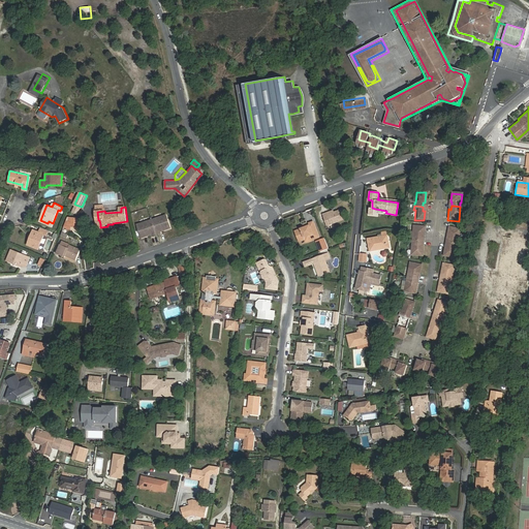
[(339,208),(333,211),(325,213),(325,211),(321,212),(325,224),(342,218),(339,208)]
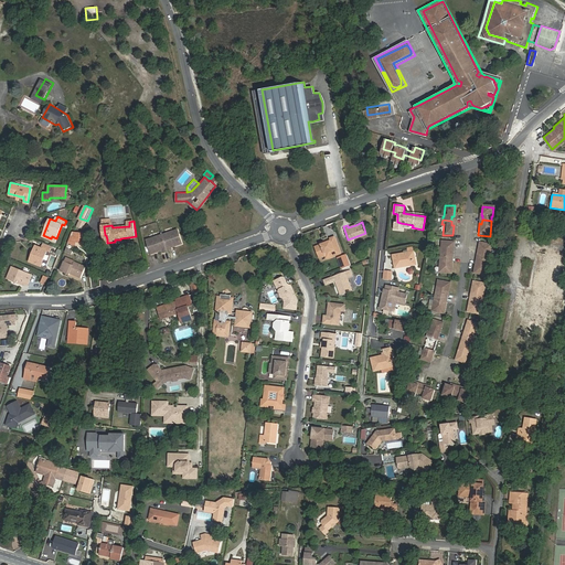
[(144,235),(160,233),(158,224),(142,225),(144,235)]
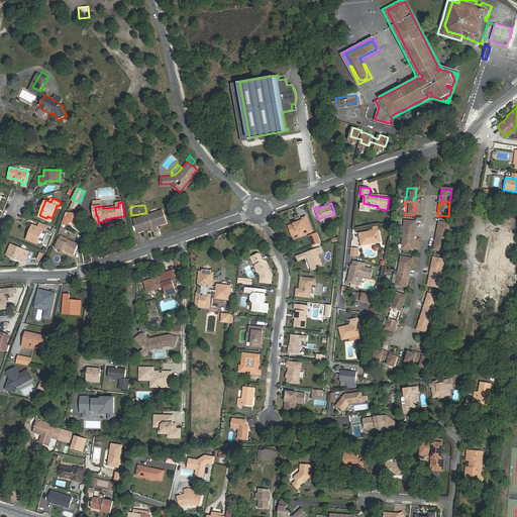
[(168,223),(164,210),(149,215),(154,229),(158,228),(158,226),(158,225),(160,225),(168,223)]
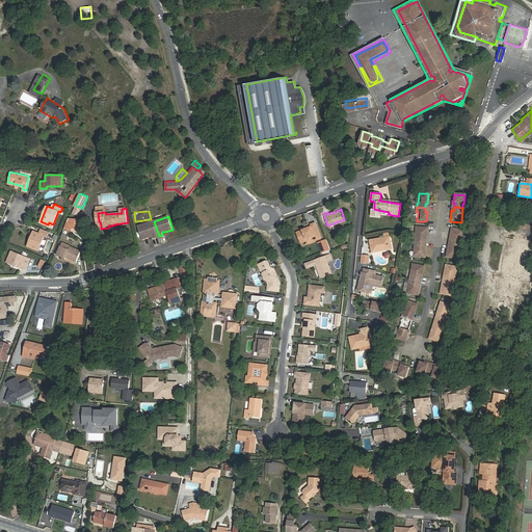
[(72,218),(69,227),(76,228),(82,228),(80,219),(72,218)]
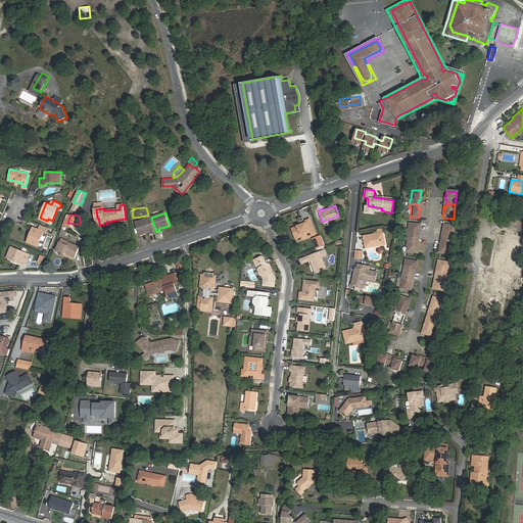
[(304,222),(296,225),(291,227),(294,237),(300,235),(301,238),(315,232),(308,217),(303,219),(304,222)]
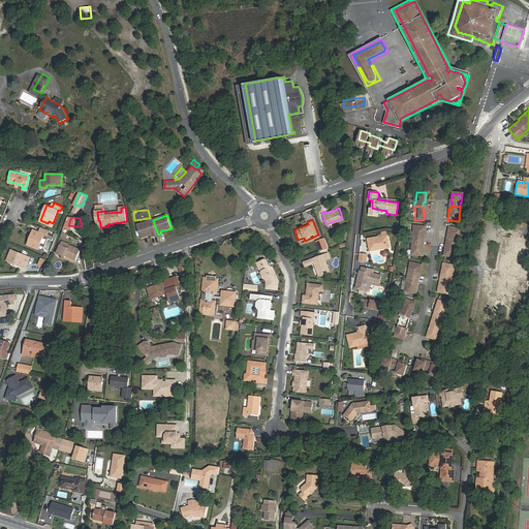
[(158,235),(153,220),(138,224),(143,238),(151,235),(151,234),(153,234),(153,235),(154,236),(158,235)]
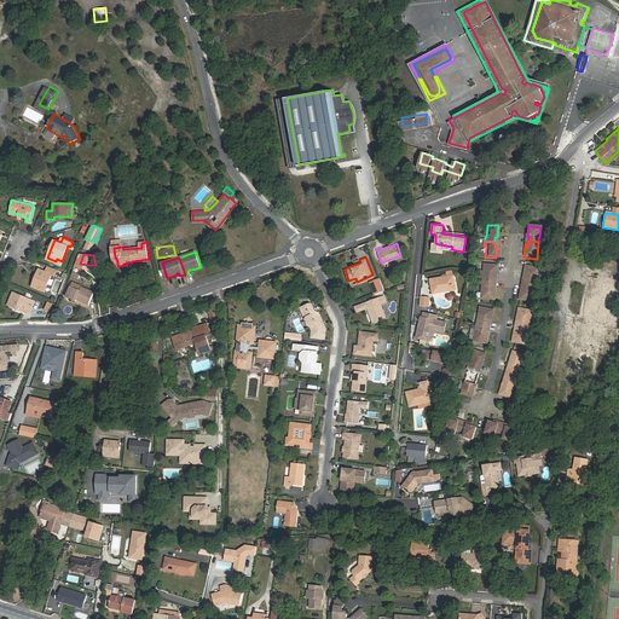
[(39,268),(36,277),(38,277),(34,287),(44,291),(52,275),(53,276),(57,268),(50,265),(47,272),(39,268)]
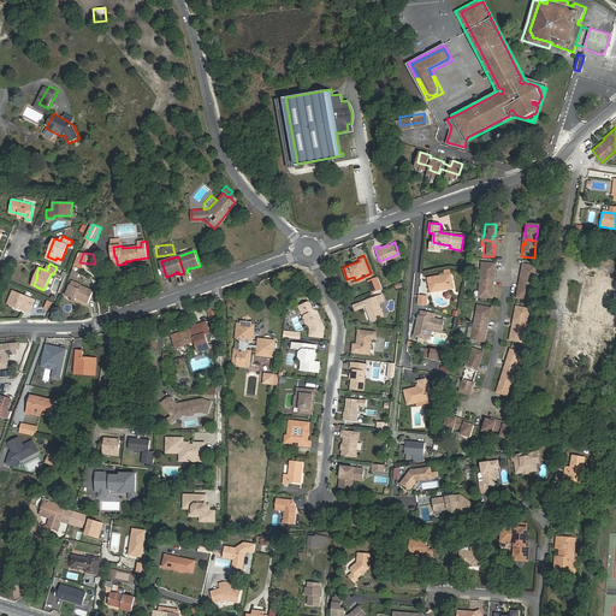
[(491,265),(478,265),(477,282),(487,283),(487,278),(491,278),(491,265)]
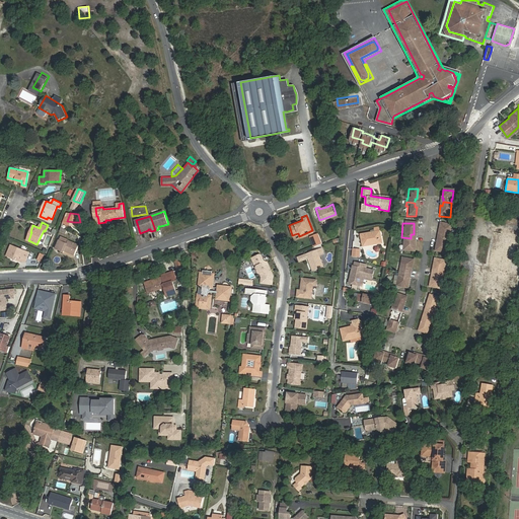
[(363,245),(370,243),(370,241),(379,239),(378,235),(380,234),(378,224),(372,226),(373,230),(360,233),(363,245)]
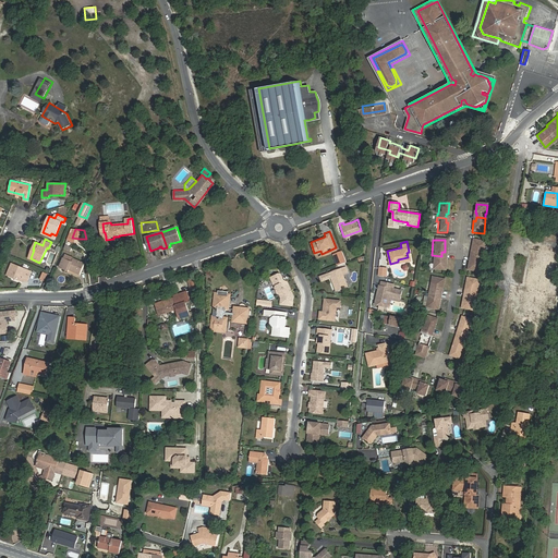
[(482,258),(484,243),(472,241),(470,252),(473,253),(472,256),(482,258)]
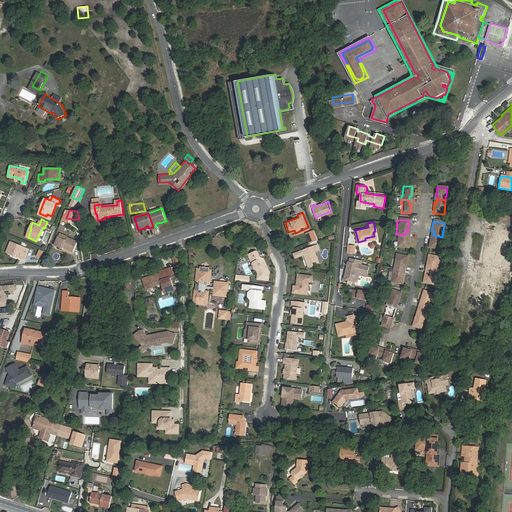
[(491,226),(489,226),(481,266),(482,267),(491,226)]
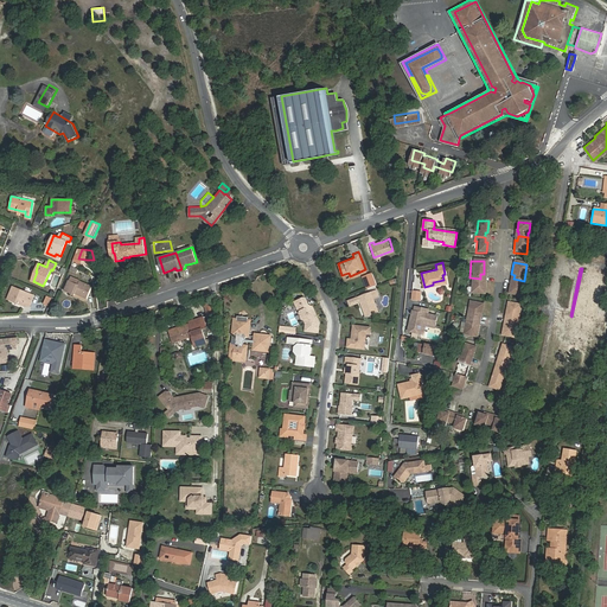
[(606,274),(605,273),(594,323),(596,323),(596,321),(606,274)]
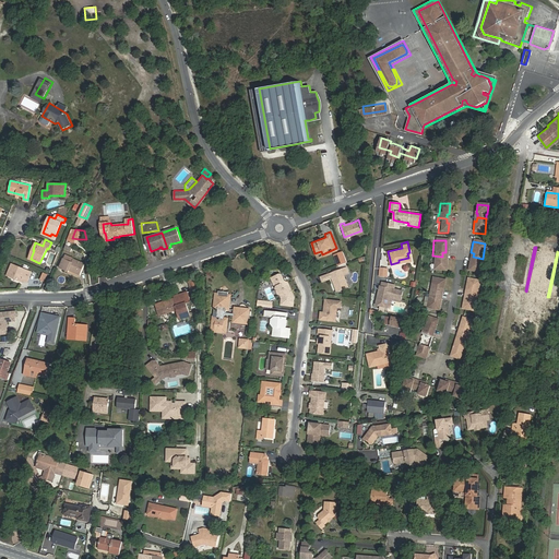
[(343,252),(334,254),(337,266),(347,263),(343,252)]
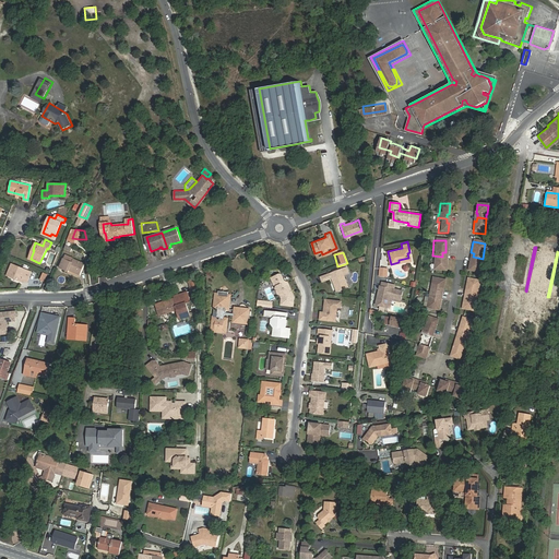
[(432,256),(431,271),(444,272),(444,261),(441,260),(442,257),(432,256)]
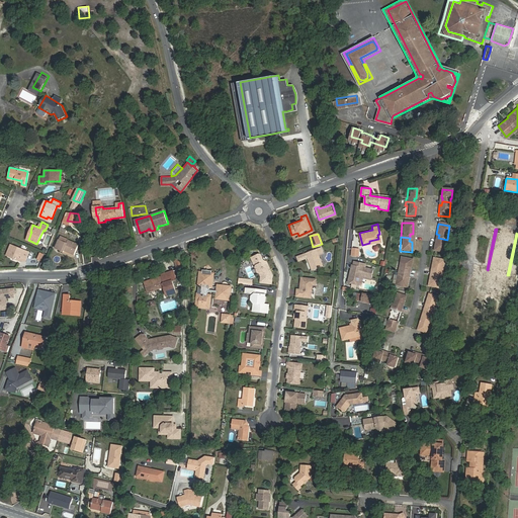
[(444,254),(447,240),(438,238),(438,242),(435,241),(433,252),(444,254)]
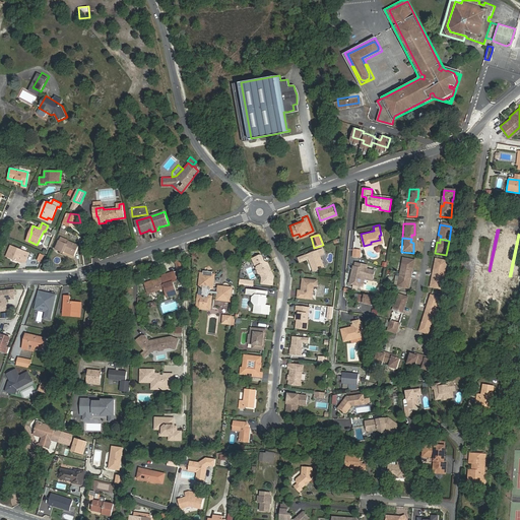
[(75,255),(78,245),(69,241),(68,243),(60,240),(56,250),(65,253),(65,252),(75,255)]
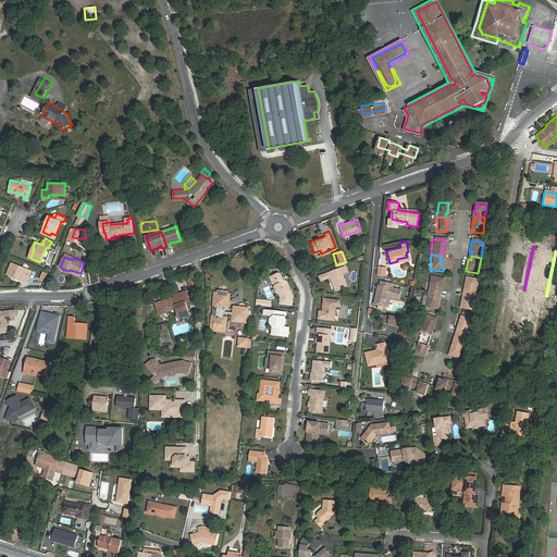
[(17,276),(16,279),(22,281),(23,279),(27,281),(31,271),(12,262),(7,274),(11,276),(11,274),(17,276)]
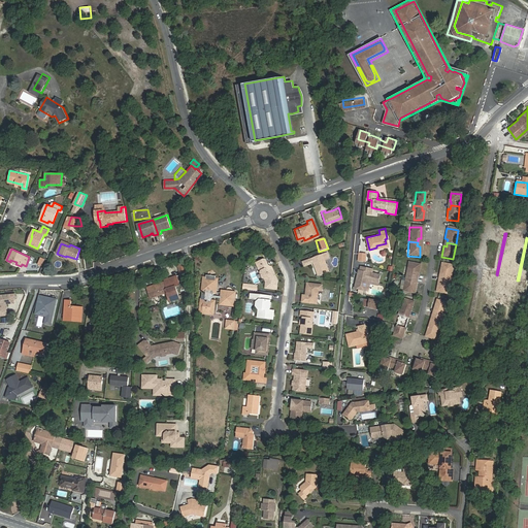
[(328,251),(303,260),(305,265),(315,262),(316,265),(318,265),(319,268),(317,268),(319,273),(330,269),(325,258),(330,256),(328,251)]
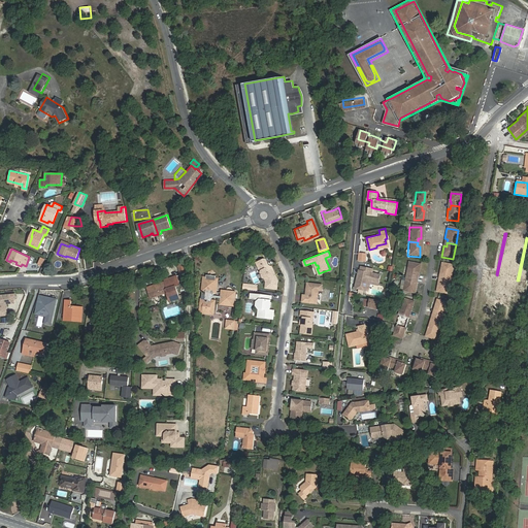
[(263,259),(256,263),(258,266),(259,266),(259,269),(261,270),(261,272),(263,277),(265,278),(266,282),(266,286),(267,288),(276,289),(276,285),(276,283),(277,281),(275,277),(274,276),(273,275),(274,273),(270,267),(267,265),(264,260),(263,259)]
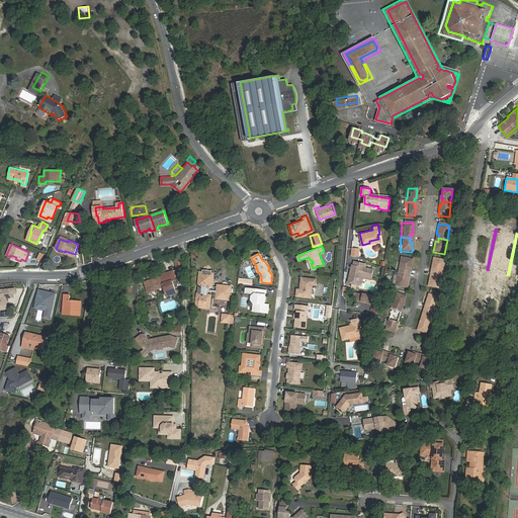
[(410,260),(399,258),(397,272),(405,274),(406,270),(408,271),(410,260)]
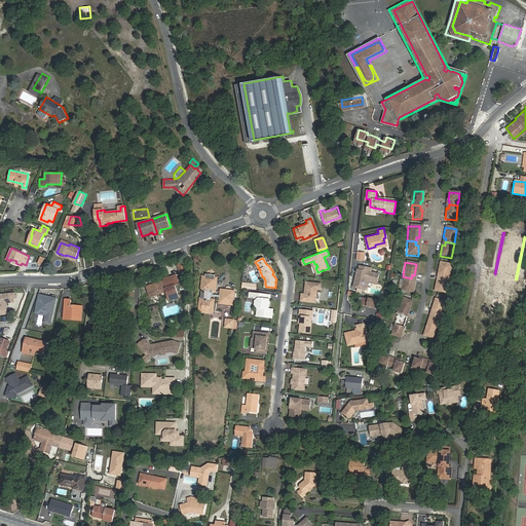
[(448,279),(451,265),(440,263),(438,273),(440,274),(440,277),(448,279)]
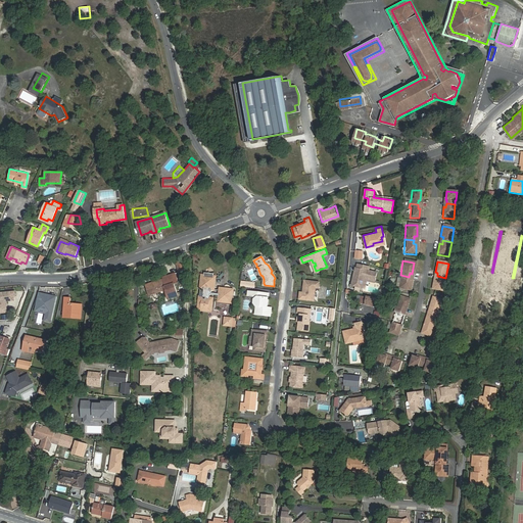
[(375,279),(377,272),(369,270),(369,266),(358,264),(357,268),(355,268),(354,271),(355,272),(355,274),(354,275),(352,285),(364,287),(365,277),(375,279)]
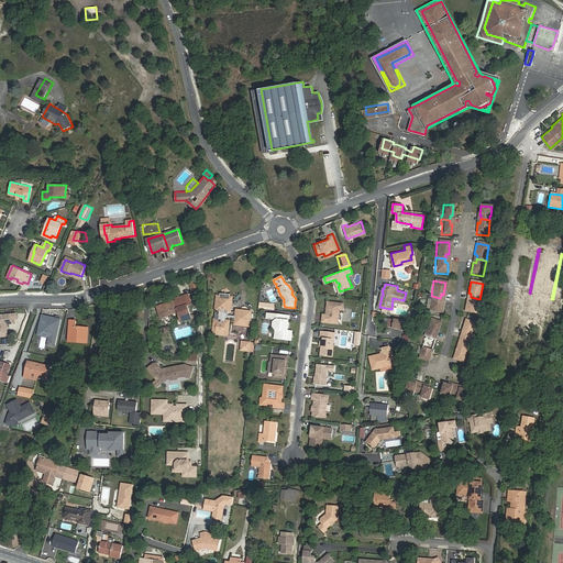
[(227,324),(227,320),(227,317),(236,318),(236,324),(251,326),(251,323),(253,323),(253,319),(251,319),(252,317),(254,317),(254,312),(252,312),(252,310),(238,309),(236,316),(229,315),(229,310),(229,308),(228,308),(229,298),(231,298),(231,296),(231,294),(221,293),(220,294),(220,298),(218,298),(217,308),(219,308),(219,311),(219,313),(220,315),(219,320),(219,323),(214,323),(214,331),(218,331),(218,334),(225,335),(225,331),(229,332),(230,324),(227,324)]
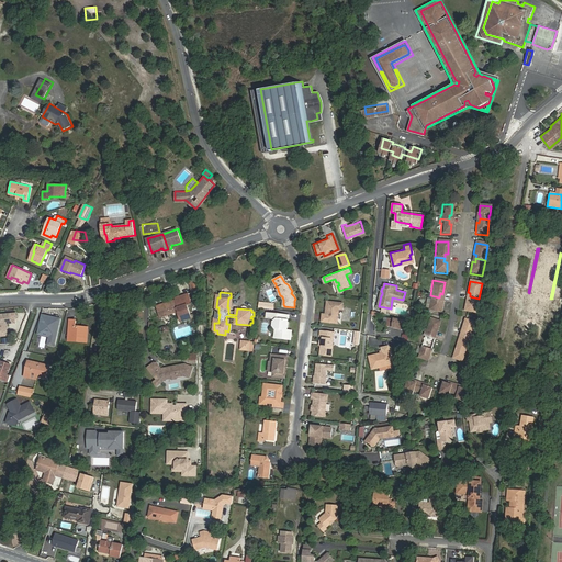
[(182,318),(191,316),(188,305),(192,304),(189,293),(179,296),(181,303),(177,304),(176,300),(157,305),(160,316),(177,312),(179,311),(182,318)]
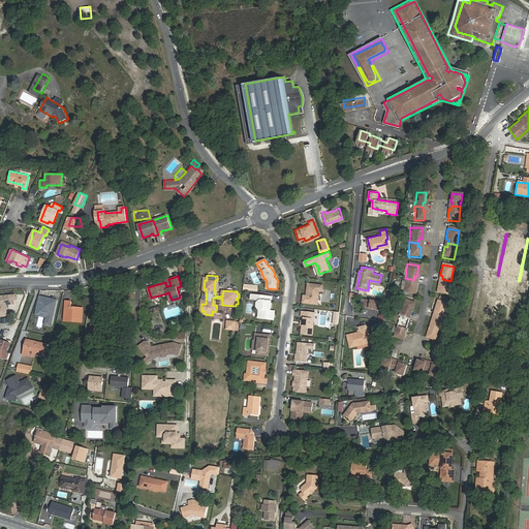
[(413,280),(405,278),(402,292),(413,294),(415,284),(413,283),(413,280)]
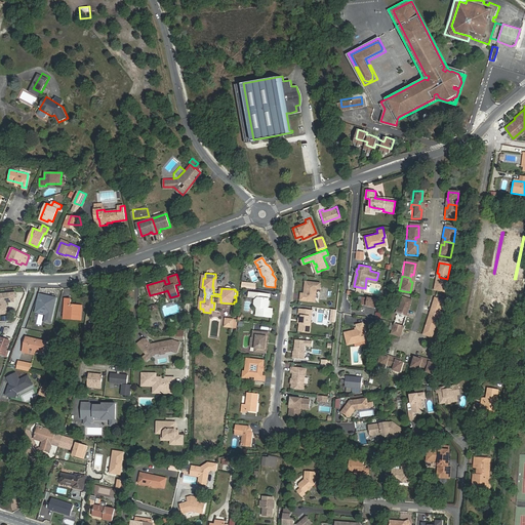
[(444,293),(447,279),(439,277),(438,281),(435,280),(433,291),(444,293)]
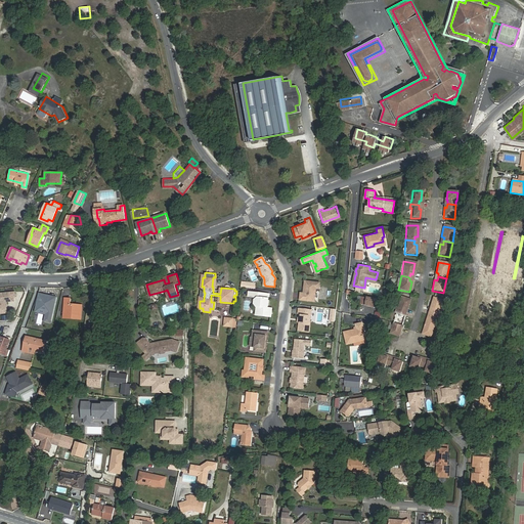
[(305,289),(303,289),(303,293),(300,293),(299,300),(313,300),(315,288),(318,288),(318,281),(304,281),(303,286),(305,287),(305,289)]
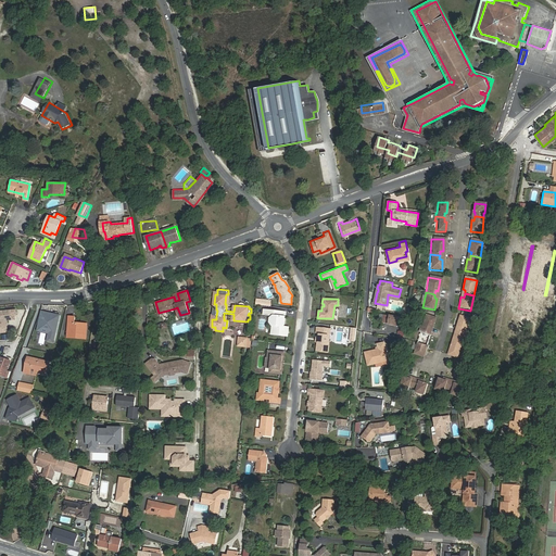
[(504,303),(496,339),(498,339),(505,303),(504,303)]
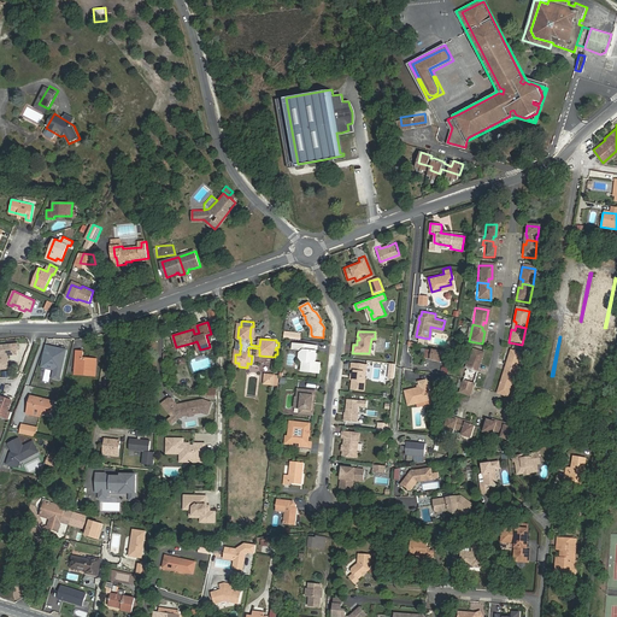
[(211,350),(210,347),(200,350),(197,341),(194,342),(199,353),(211,350)]
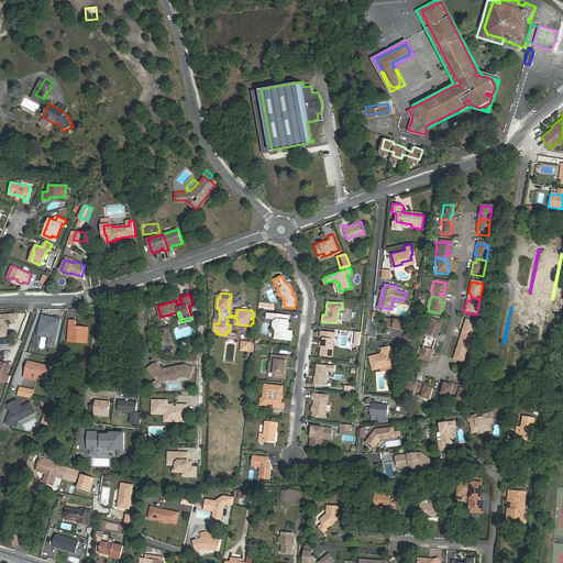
[(11,324),(10,320),(20,320),(21,319),(21,313),(0,316),(0,338),(12,337),(11,331),(9,329),(8,324),(11,324)]
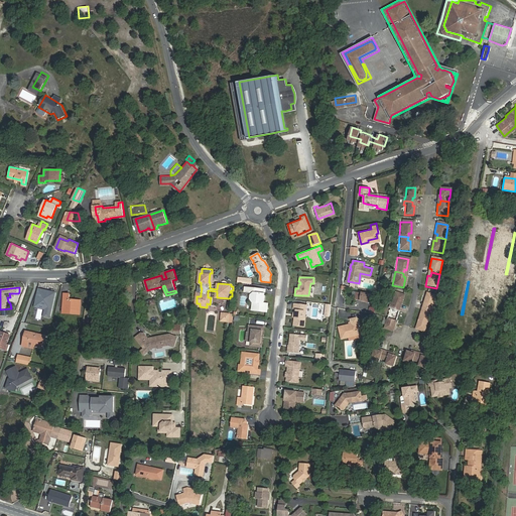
[(264,303),(266,289),(245,287),(245,292),(255,293),(252,295),(252,299),(255,303),(254,311),(268,312),(268,306),(266,305),(264,303)]
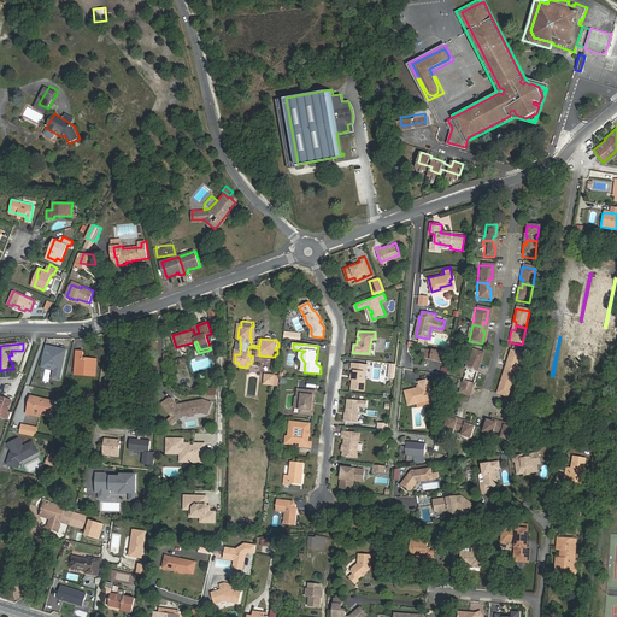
[(68,350),(45,345),(41,360),(50,363),(53,366),(52,369),(51,377),(60,380),(68,350)]
